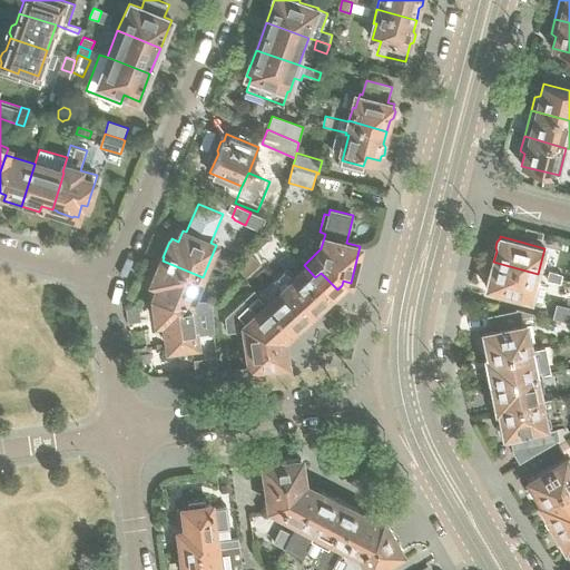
[(193,300),(203,277),(163,261),(161,263),(160,263),(154,278),(155,278),(153,282),(159,285),(155,297),(155,304),(193,300)]
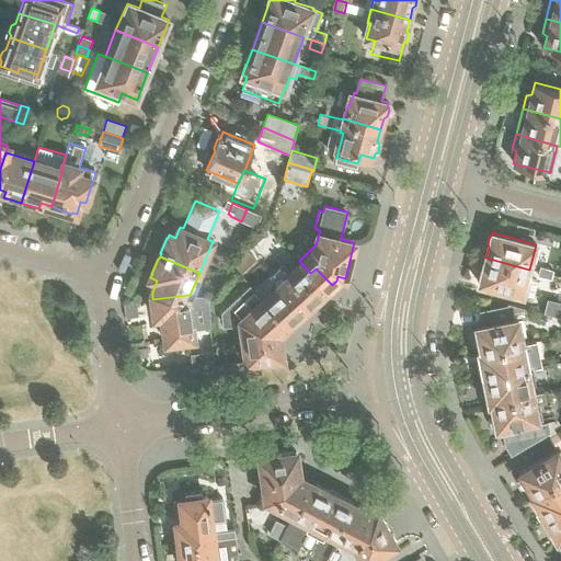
[(538,281),(527,277),(529,270),(485,258),(483,268),(480,271),(478,277),(480,281),(479,283),(533,298),(538,281)]
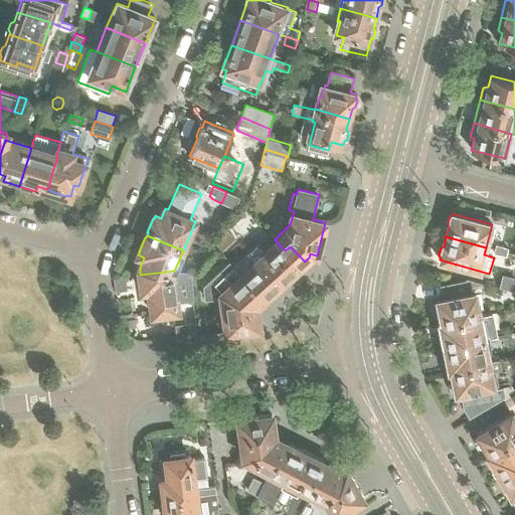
[(305,262),(290,246),(285,250),(275,239),(265,248),(264,247),(251,260),(251,261),(242,269),(268,296),(305,262)]
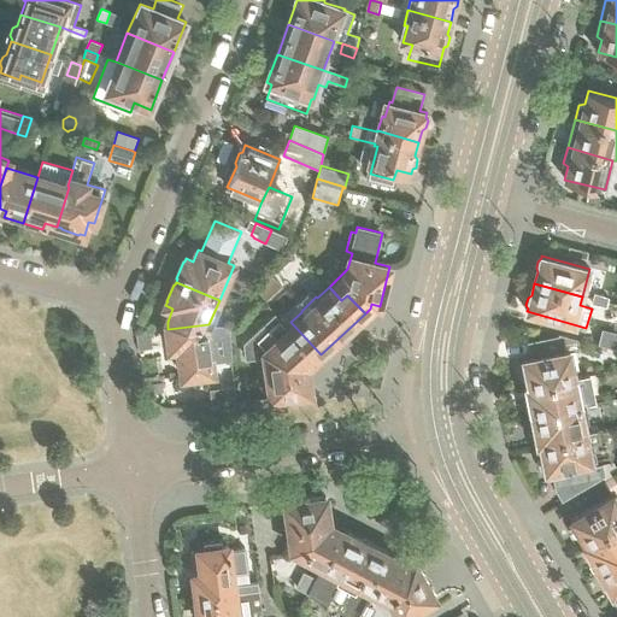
[(607,307),(609,301),(593,298),(592,304),(607,307)]
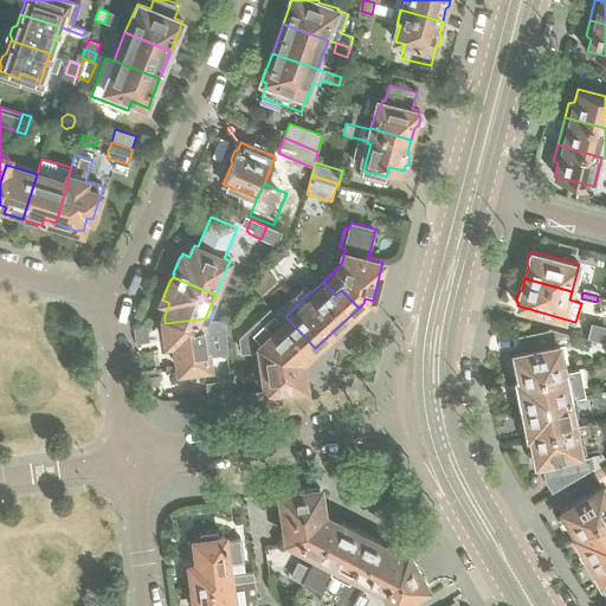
[(315,348),(285,316),(284,315),(281,318),(270,308),(239,337),(240,354),(262,352),(266,391),(305,386),(302,358),(305,358),(315,348)]
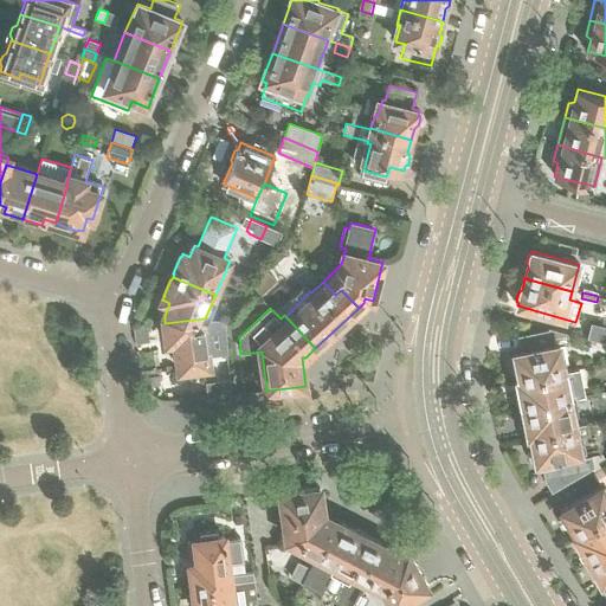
[(226,320),(205,318),(165,323),(168,342),(175,341),(180,369),(186,368),(186,375),(205,372),(204,366),(210,366),(208,356),(229,354),(226,320)]
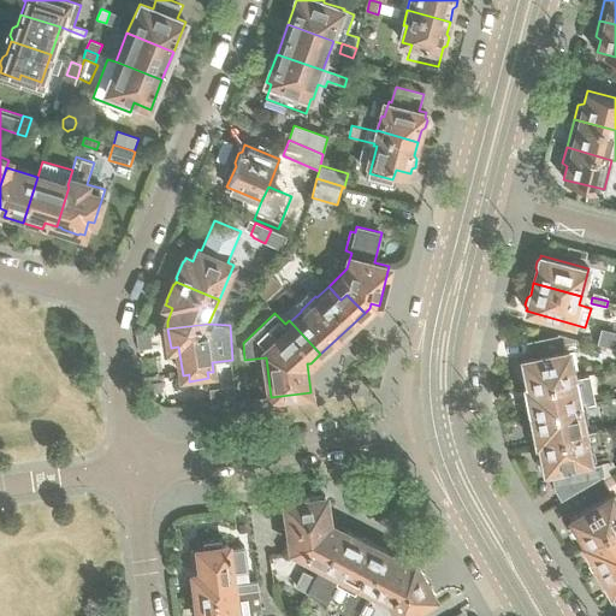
[(615,348),(615,331),(602,329),(598,344),(615,348)]
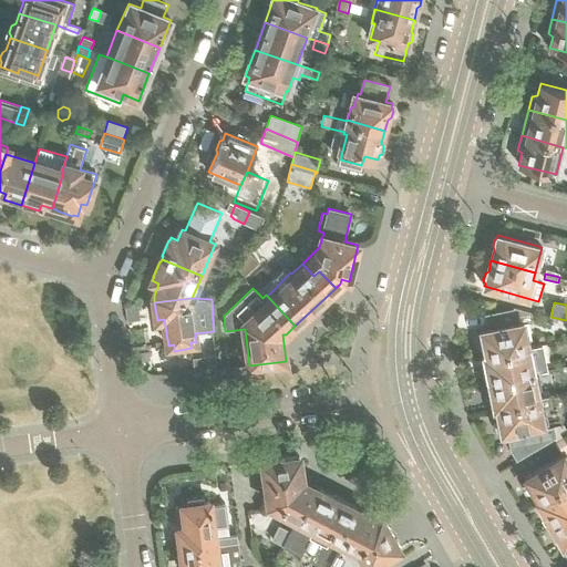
[(529,348),(525,323),(533,322),(532,312),(514,307),(514,308),(486,315),(490,329),(482,331),(482,333),(481,337),(482,343),(485,346),(486,357),(529,348)]
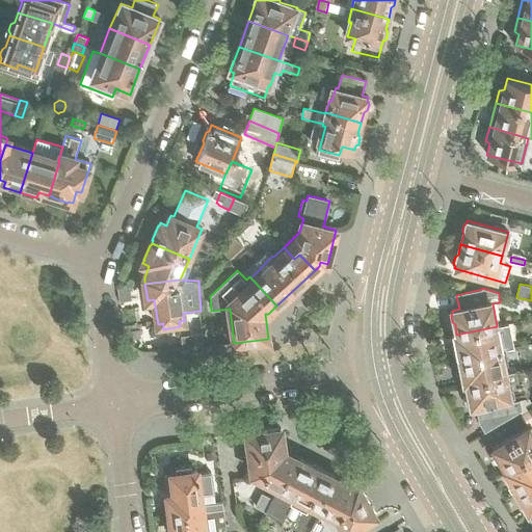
[(502,350),(497,326),(456,335),(454,335),(457,346),(455,349),(456,354),(459,357),(459,358),(502,350)]
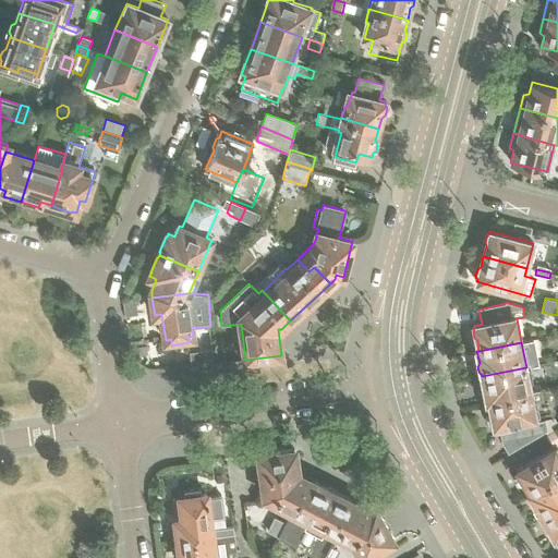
[(190,353),(192,367),(214,364),(211,350),(190,353)]
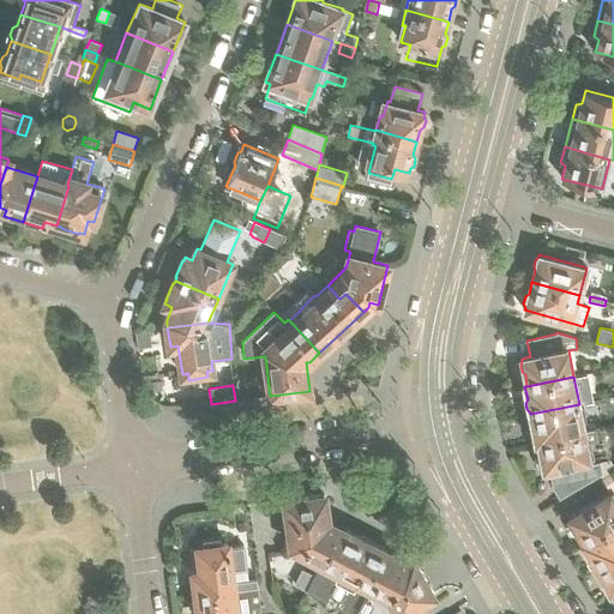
[(584,431),(579,404),(530,414),(530,416),(529,420),(530,427),(534,429),(536,443),(539,441),(539,440),(584,431)]
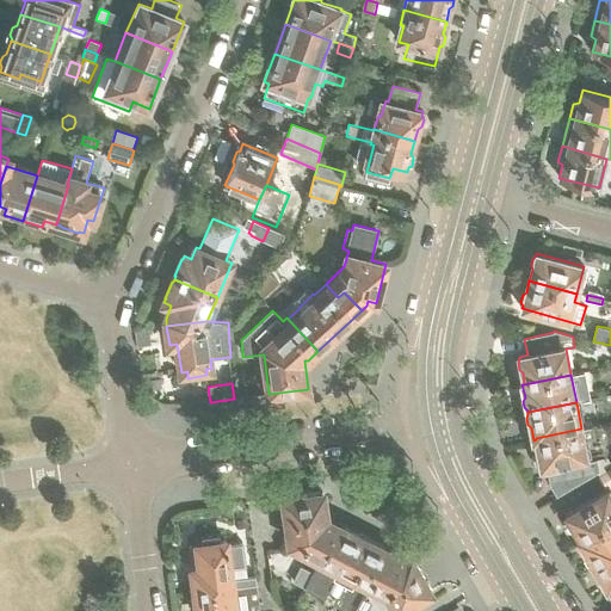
[(587,458),(584,440),(596,438),(593,426),(581,429),(536,438),(536,439),(538,451),(536,455),(538,462),(541,464),(543,474),(550,473),(560,470),(559,463),(578,460),(587,458)]
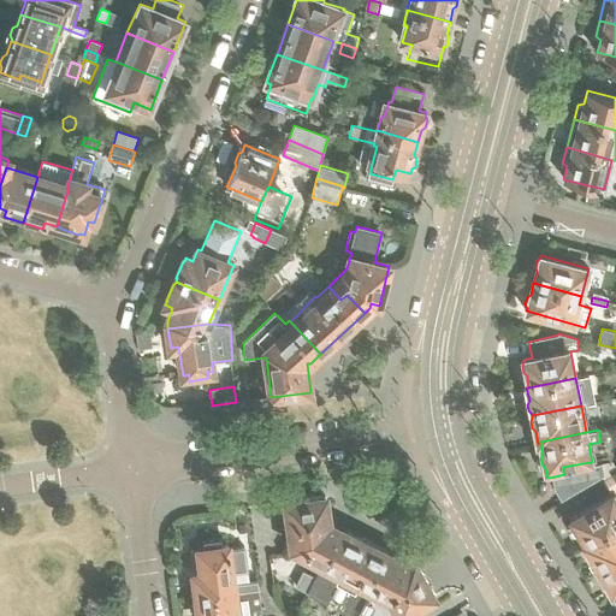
[(615,526),(615,503),(611,496),(570,520),(572,521),(572,526),(575,532),(579,533),(585,544),(615,526)]
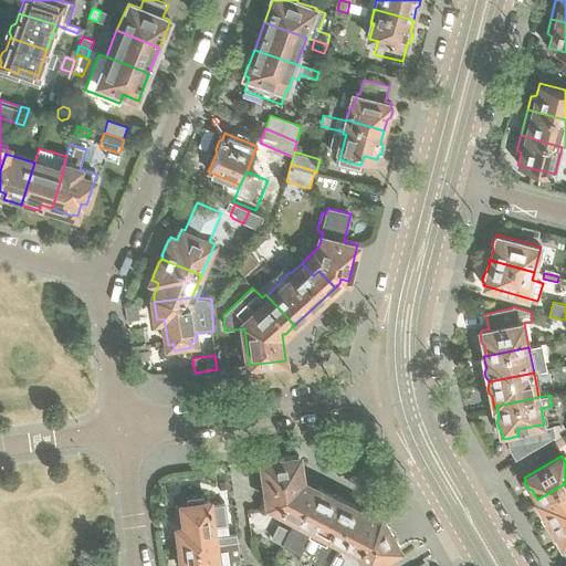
[(297,523),(317,488),(306,482),(303,483),(300,457),(263,462),(269,505),(295,522),(297,523)]
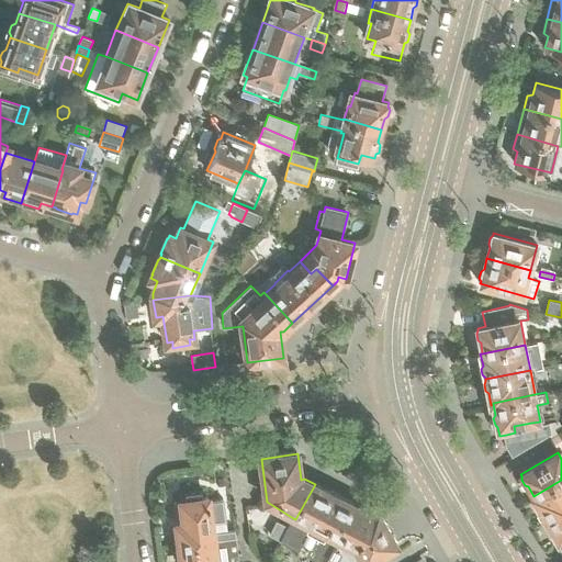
[(561,508),(561,480),(534,496),(531,497),(538,507),(538,510),(541,516),(544,518),(546,519),(561,508)]
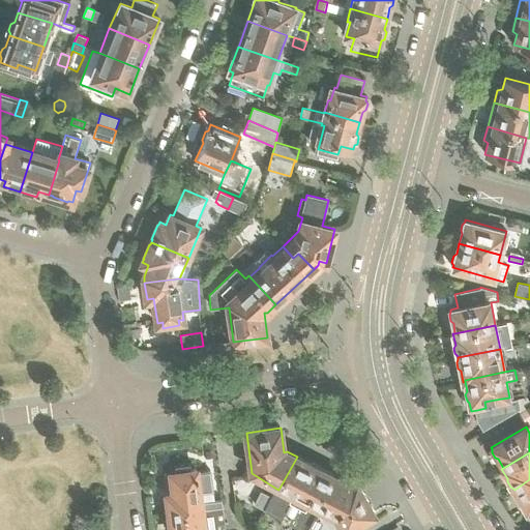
[(332,499),(343,480),(297,457),(278,490),(276,489),(272,497),(265,510),(282,520),(286,511),(293,516),(290,523),(304,529),(312,529),(329,498),(332,499)]
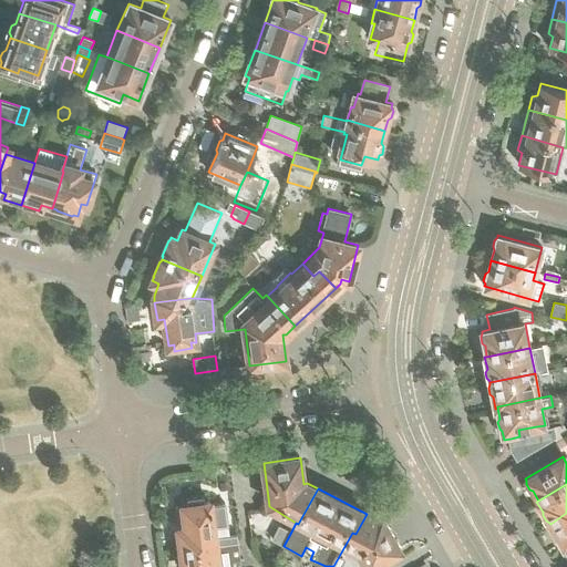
[(226,503),(210,505),(210,503),(205,503),(204,497),(187,500),(188,505),(183,506),(183,507),(176,507),(179,529),(178,529),(178,532),(177,532),(179,548),(181,548),(182,550),(218,545),(238,543),(237,533),(217,536),(216,529),(229,527),(226,503)]
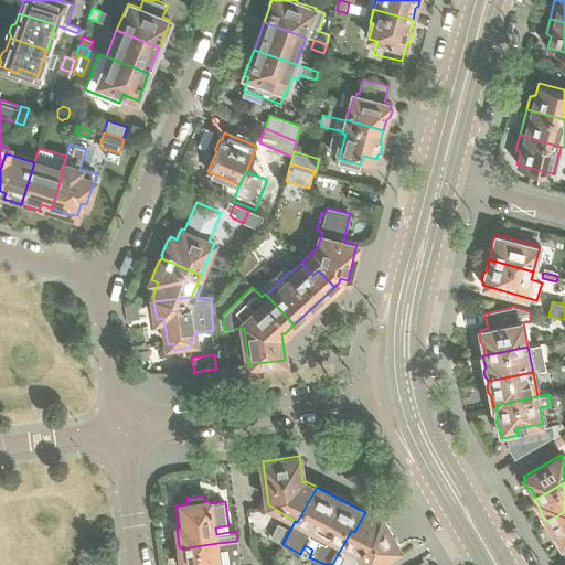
[(563,543),(564,542),(564,511),(548,522),(548,523),(548,528),(552,533),(555,534),(562,544),(563,543)]
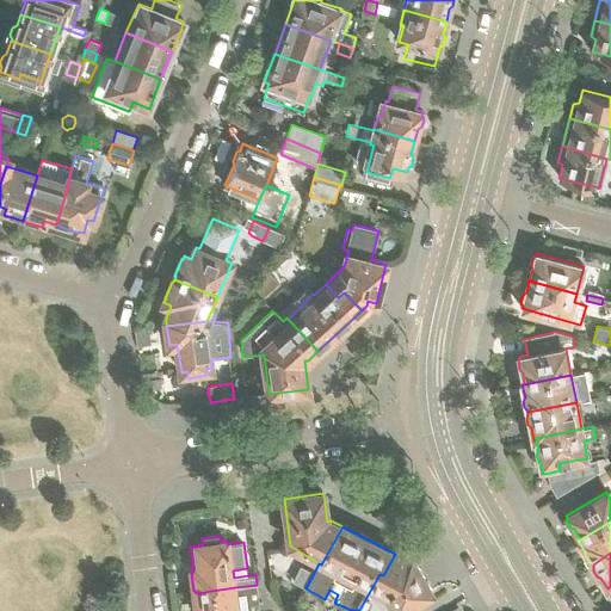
[(413,603),(431,592),(412,557),(403,562),(401,557),(395,554),(383,575),(380,574),(359,610),(414,610),(418,610),(413,603)]
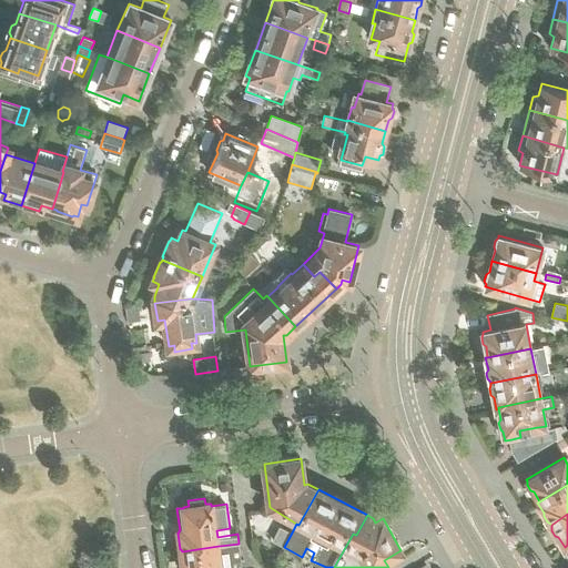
[(284,547),(292,533),(281,527),(273,541),(284,547)]
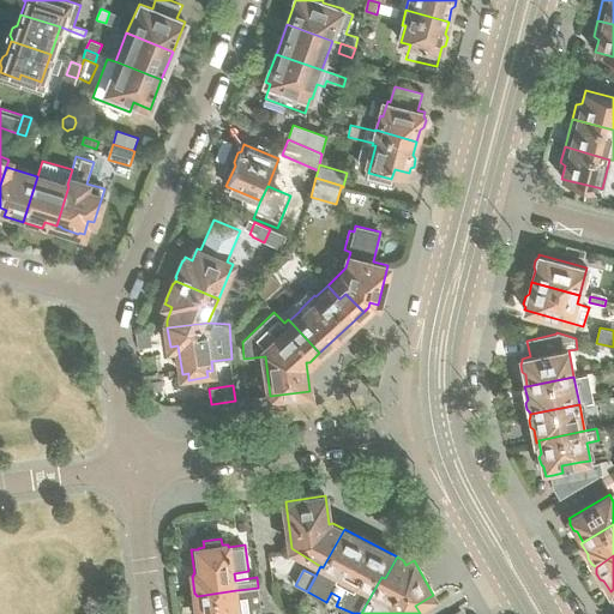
[(253,613),(254,613),(262,613),(259,588),(258,588),(236,590),(197,596),(197,599),(196,599),(197,613),(253,613)]
